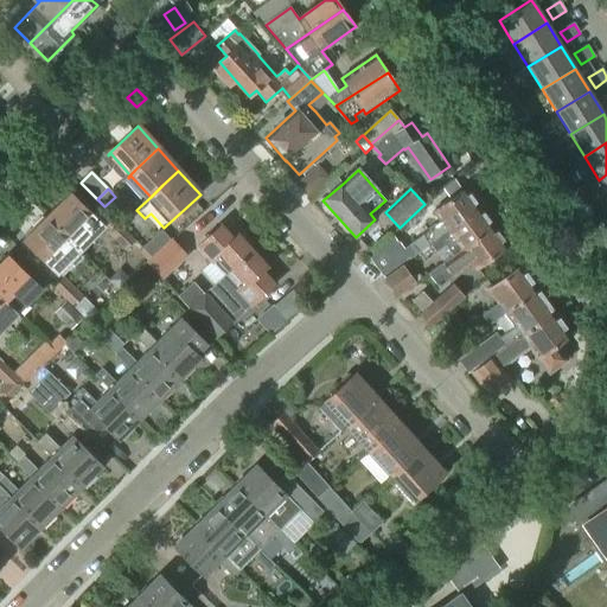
[(430,246),(480,209),(466,189),(434,212),(442,223),(410,247),(417,255),(430,244),(430,246)]
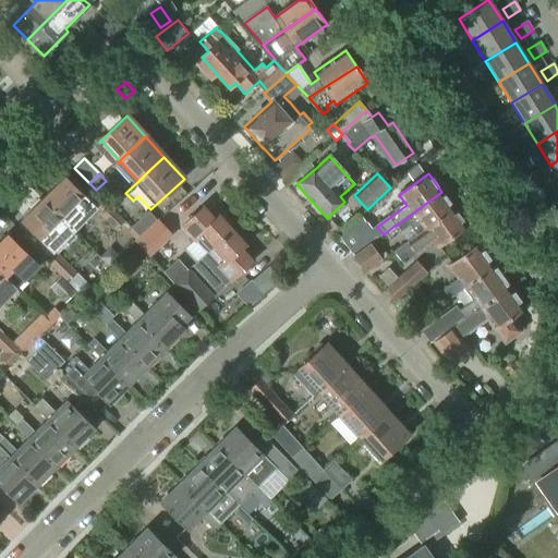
[(63,179),(43,199),(73,230),(94,209),(84,199),(63,179)]
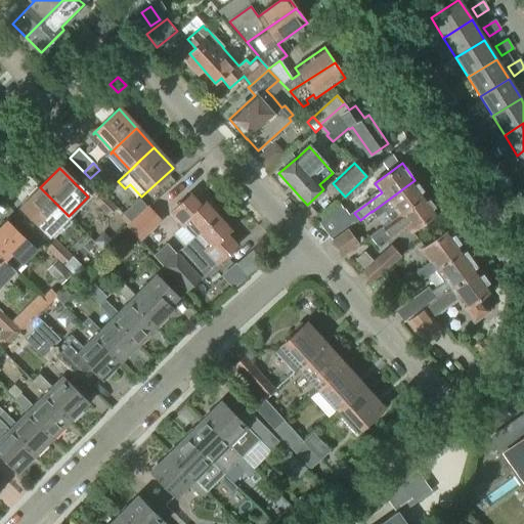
[(488,174),(500,193),(509,188),(496,169),(488,174)]
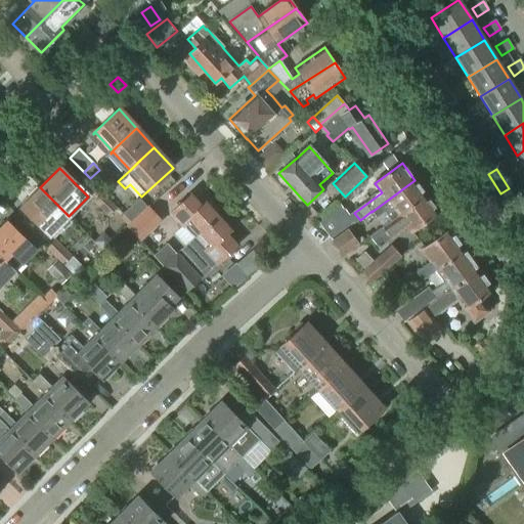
[(398,216),(426,197),(415,180),(372,212),(377,218),(392,207),(398,216)]
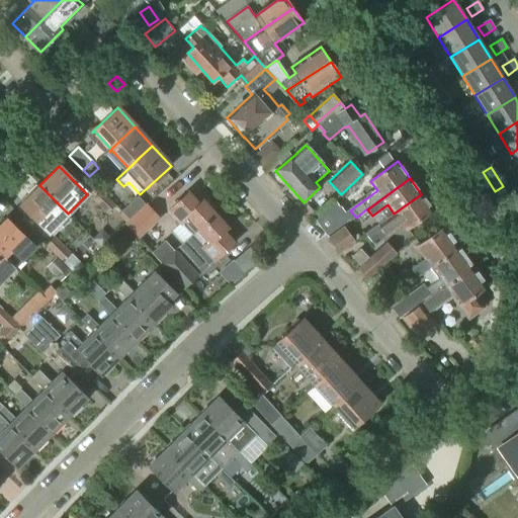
[(49,234),(68,213),(39,185),(19,205),(38,225),(39,225),(49,234)]
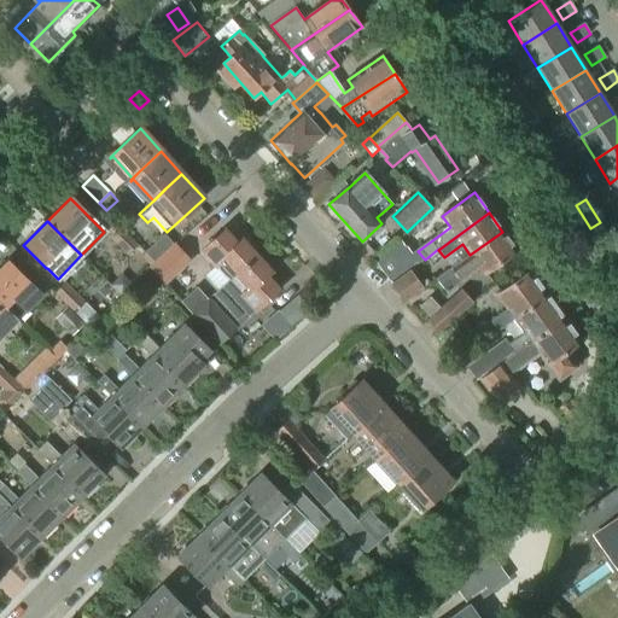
[(129,257),(138,248),(118,228),(110,238),(129,257)]
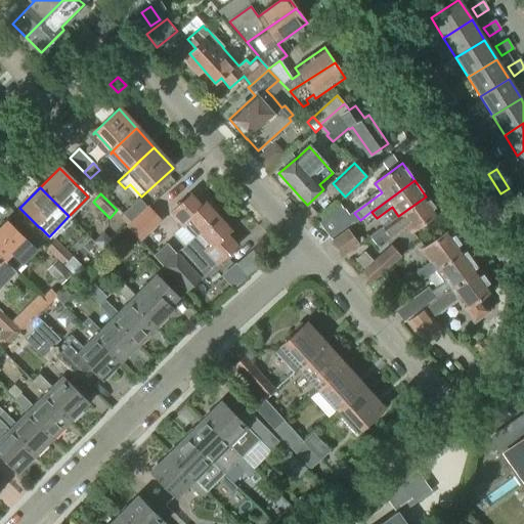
[(201,207),(190,195),(171,213),(193,237),(217,216),(205,204),(201,207)]
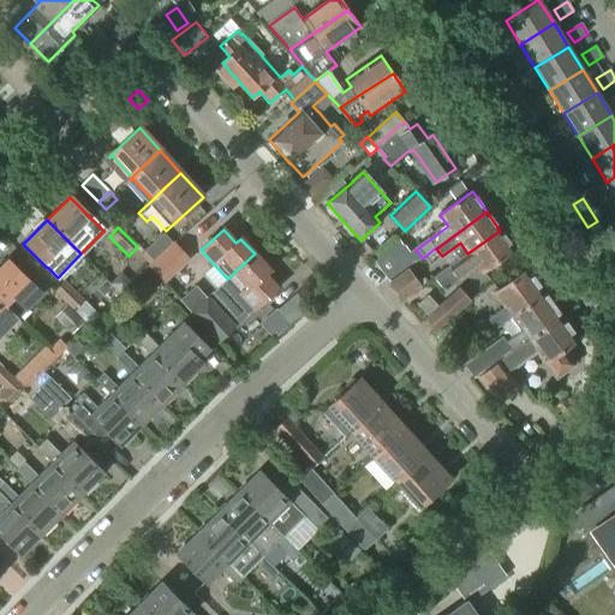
[(482,274),(514,250),(500,231),(467,254),(435,278),(445,292),(460,280),(457,275),(475,263),(482,274)]
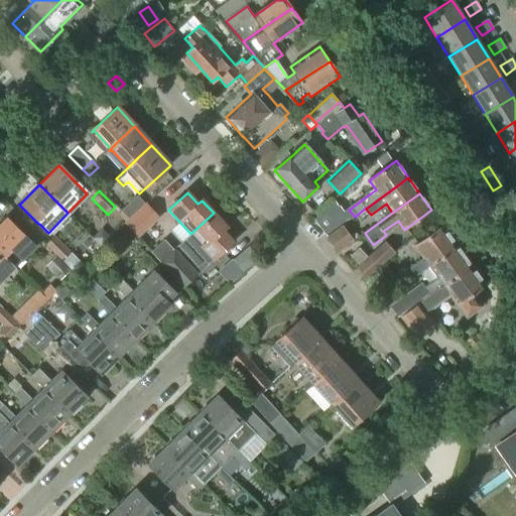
[(129,220),(145,205),(137,197),(121,212),(129,220)]
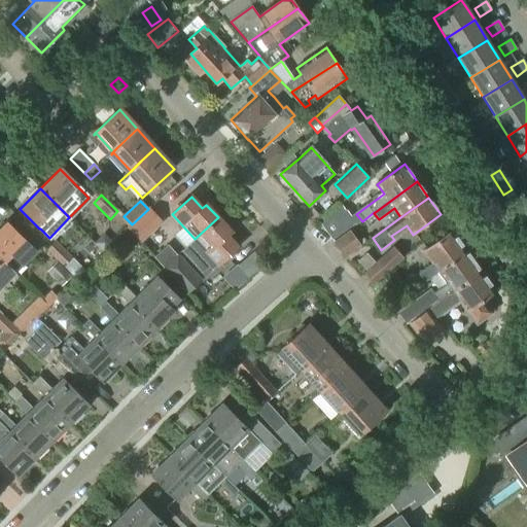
[(331,241),(355,224),(342,206),(320,225),(331,241)]
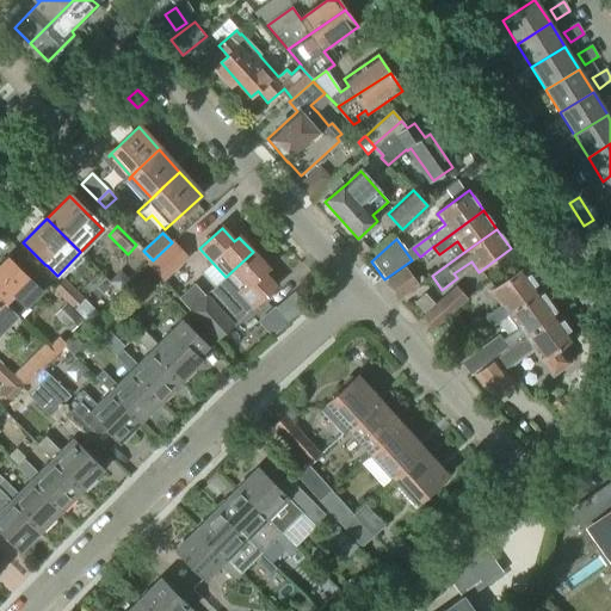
[(172,242),(153,260),(148,265),(162,281),(187,259),(172,242)]
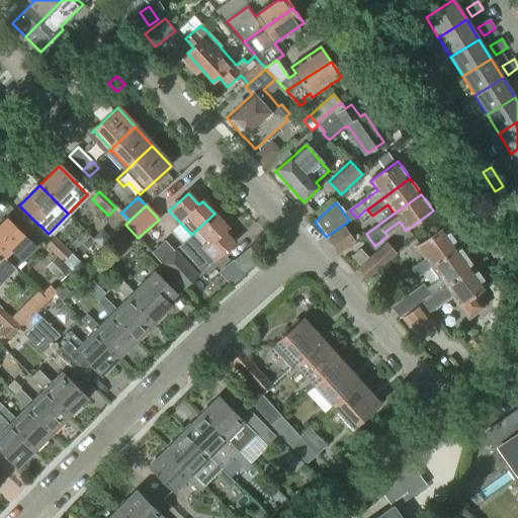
[(191,235),(178,246),(201,271),(233,243),(223,232),(227,228),(214,213),(191,235)]
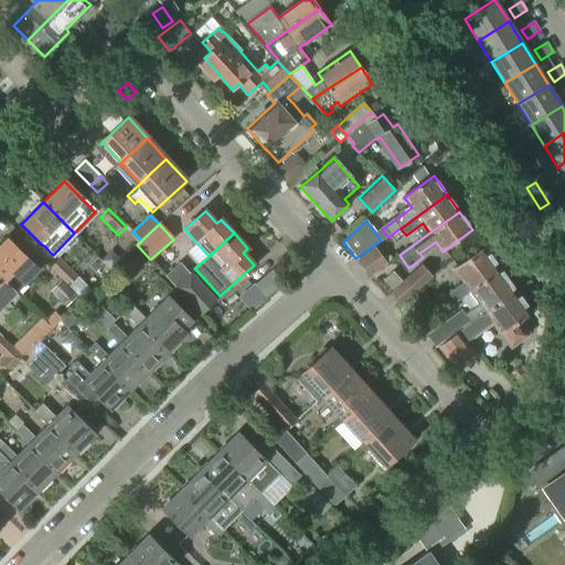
[(0,275),(17,291),(38,270),(7,240),(0,245),(0,275)]
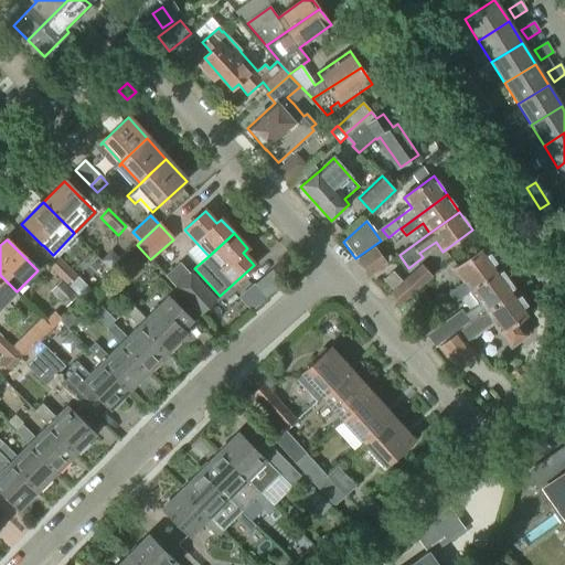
[(455,302),(470,291),(500,269),(484,247),(454,269),(465,284),(449,295),(455,302)]
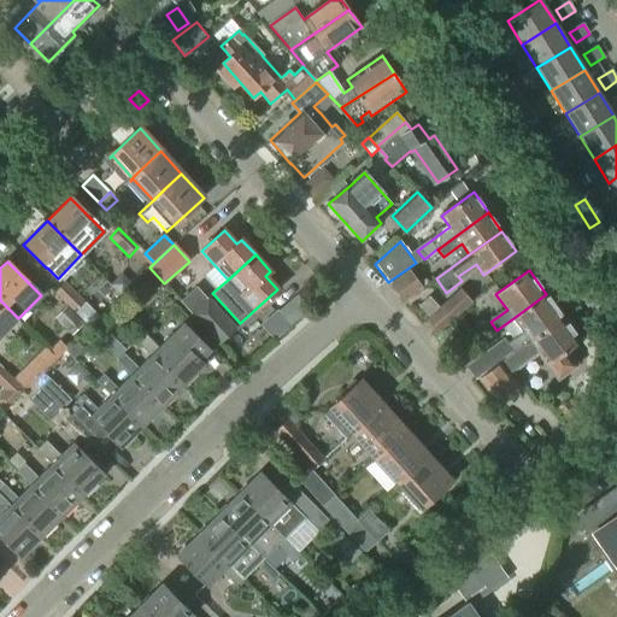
[(403,303),(419,291),(407,274),(391,286),(403,303)]
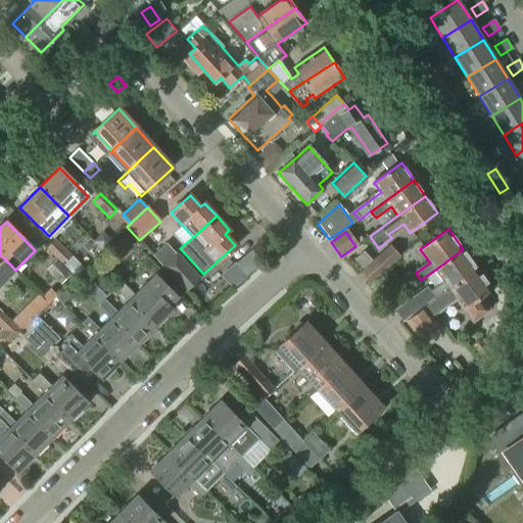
[(63,266),(73,256),(55,240),(46,249),(63,266)]
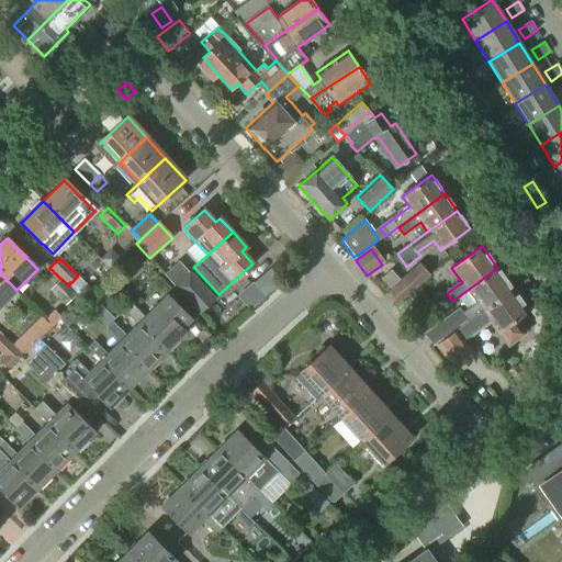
[(133,280),(143,270),(132,259),(122,269),(133,280)]
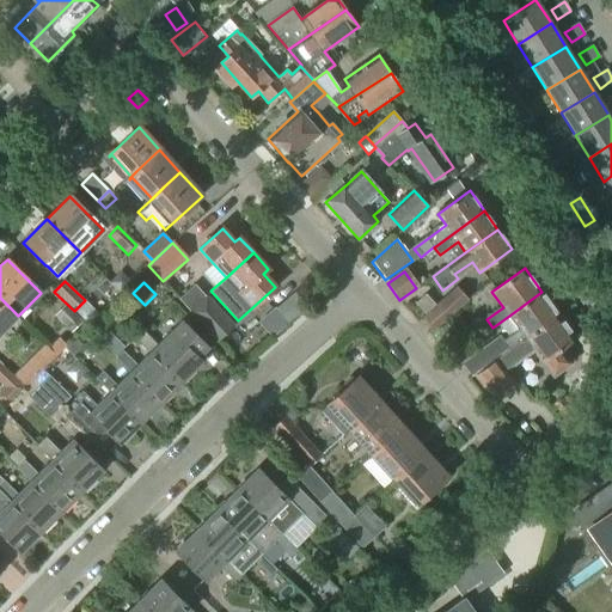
[(189,311),(204,297),(195,285),(179,300),(189,311)]
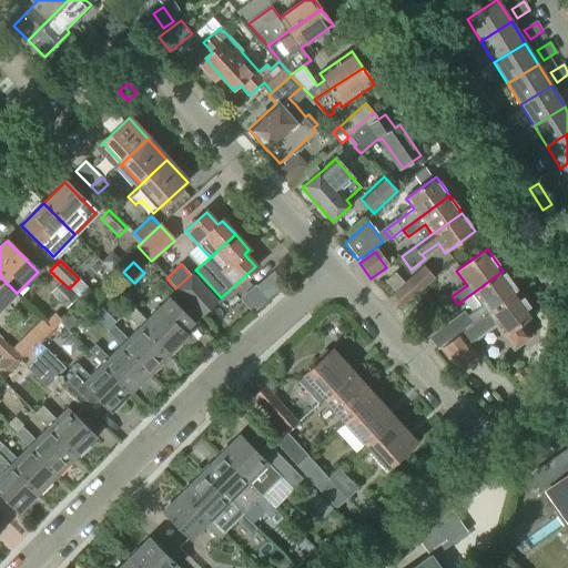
[(404,306),(434,280),(424,267),(405,284),(395,274),(386,282),(395,293),(394,294),(404,306)]
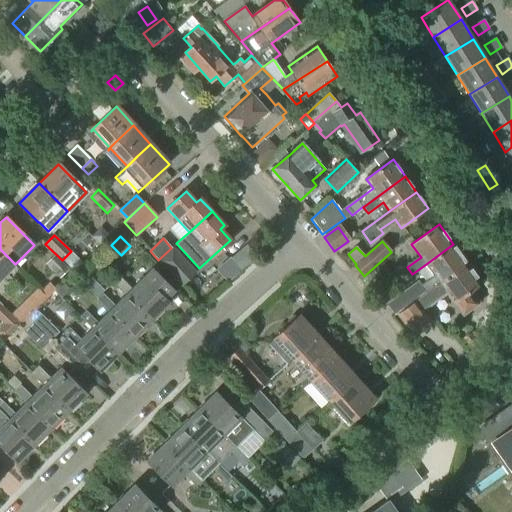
[(397,314),(467,263),(453,244),(426,264),(434,276),(421,286),(418,282),(387,304),(395,315),(397,314)]
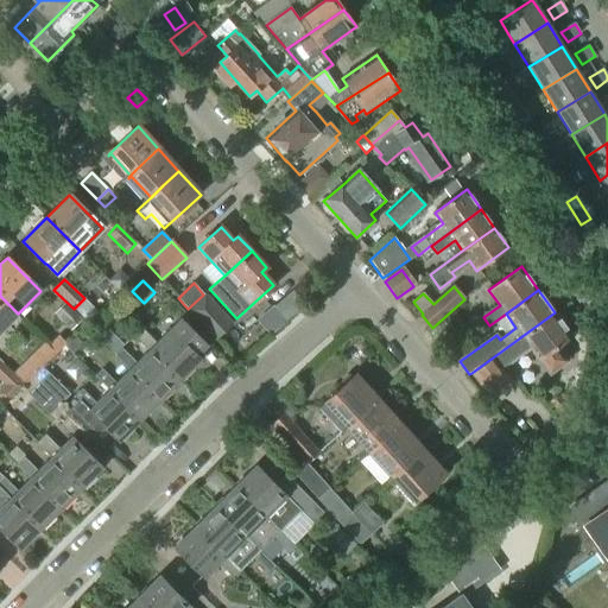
[(215,339),(232,324),(203,295),(188,309),(215,339)]
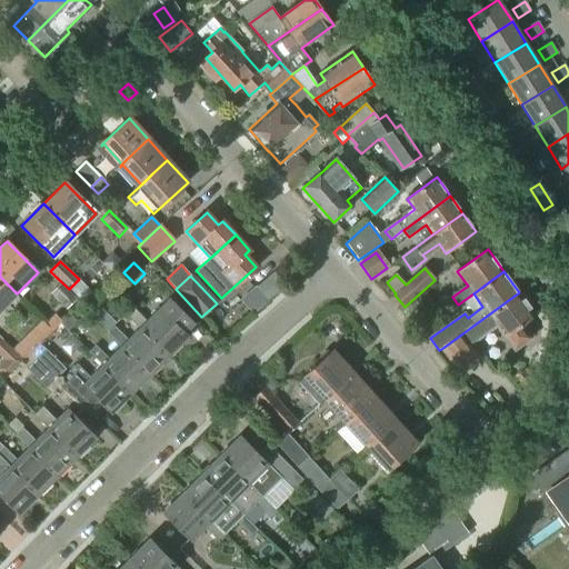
[(0,310),(17,293),(0,277),(0,310)]
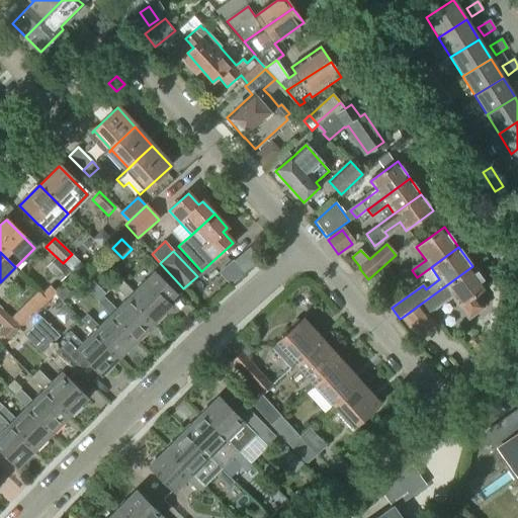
[(60,282),(70,272),(56,258),(47,267),(60,282)]
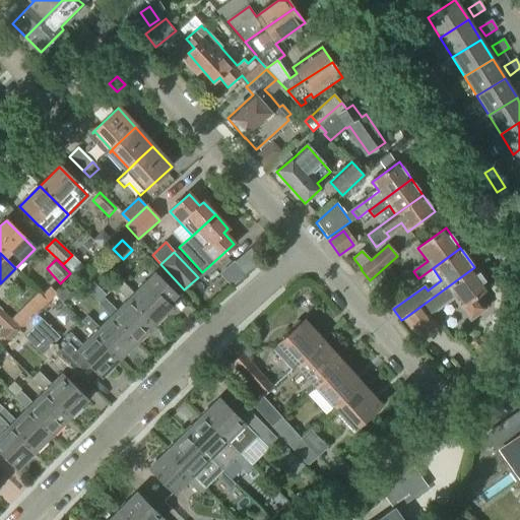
[(474,267),(403,319),(417,338),(436,325),(427,314),(452,296),(459,305),(471,321),(486,309),(477,297),(490,287),(474,267)]
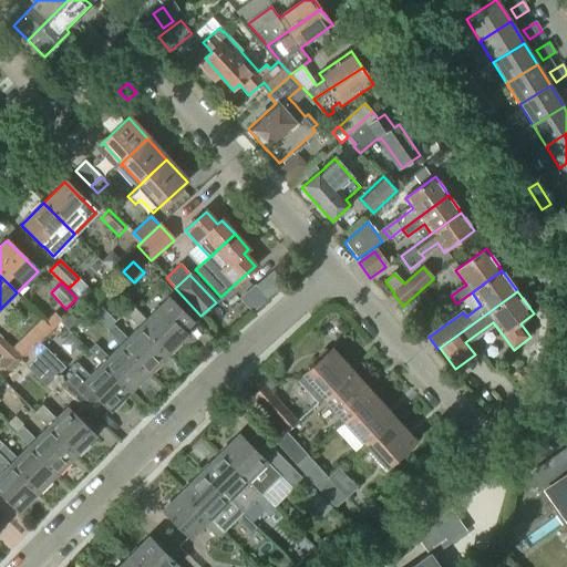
[(193,321),(168,298),(146,320),(133,307),(126,313),(140,327),(167,354),(187,334),(183,331),(193,321)]
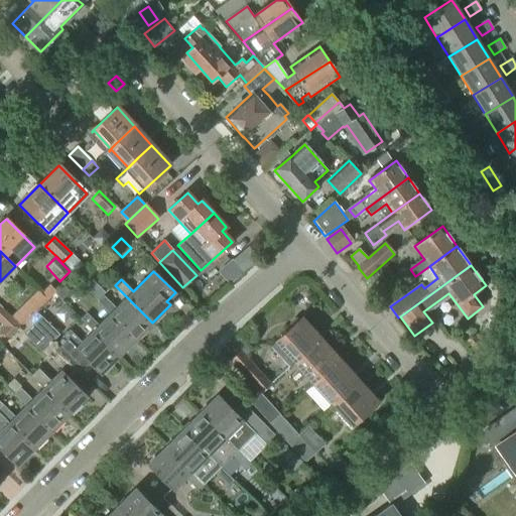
[(379,300),(388,293),(372,275),(363,283),(379,300)]
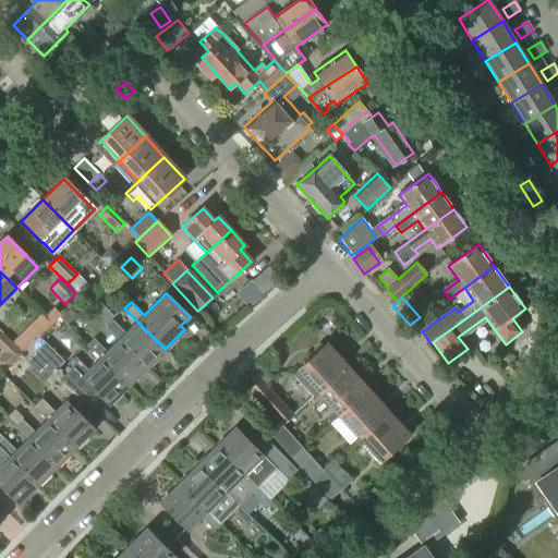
[(61,315),(59,317),(68,326),(77,316),(69,307),(61,315)]
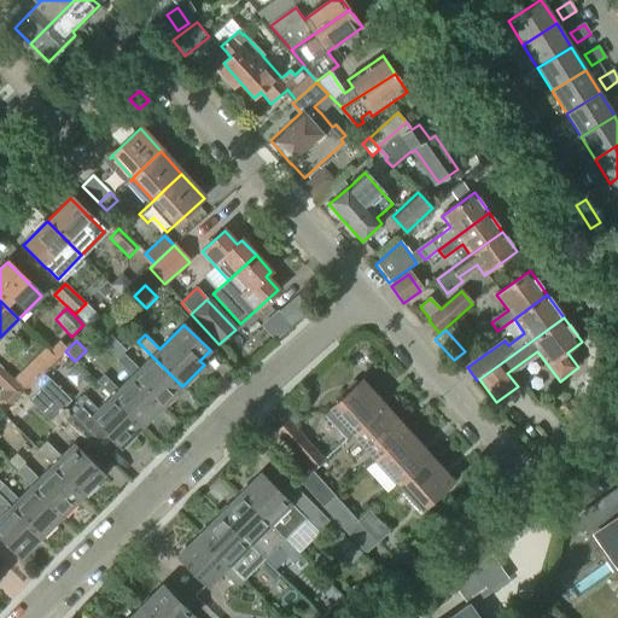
[(58,359),(65,351),(68,349),(59,342),(50,351),(58,359)]
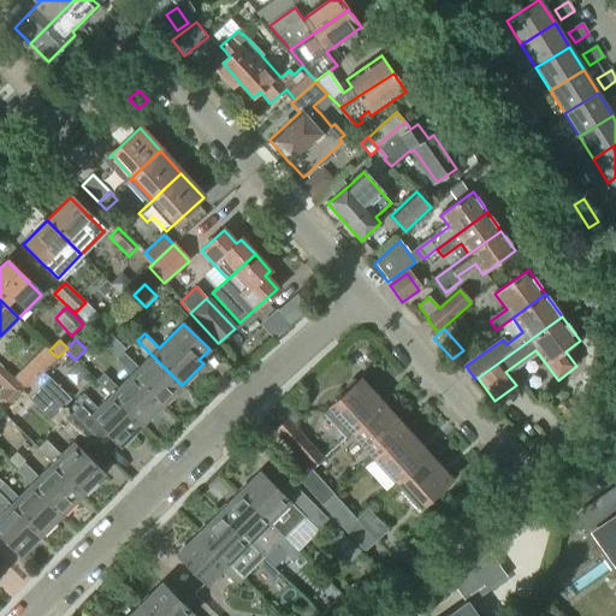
[(46,369),(58,357),(49,350),(37,362),(46,369)]
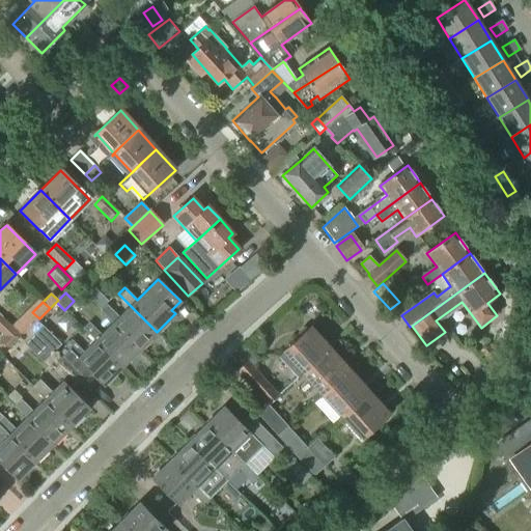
[(118,317),(106,305),(101,311),(113,324),(139,350),(157,332),(131,306),(118,317)]
